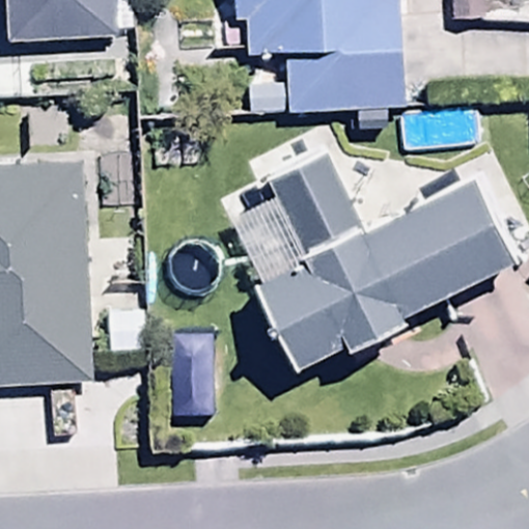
[(4,0),(7,38),(117,33),(115,0),(4,0)]
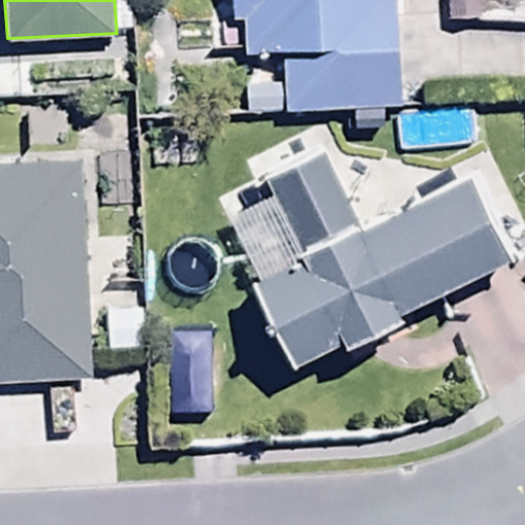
[(229,0),(231,23),(243,22),(245,57),(284,55),(286,111),(400,106),(395,0),(229,0)]
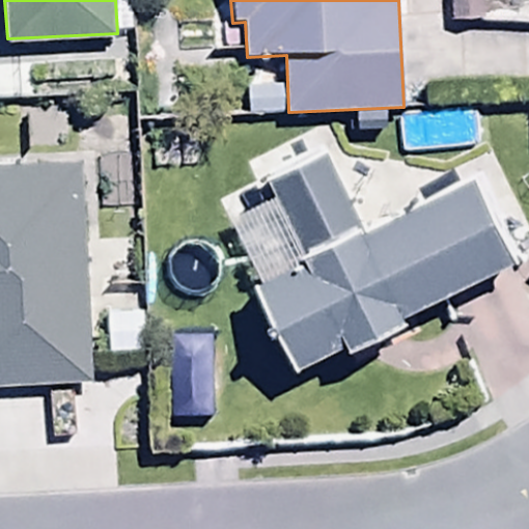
[(82,117),(81,164),(129,164),(130,118),(82,117)]
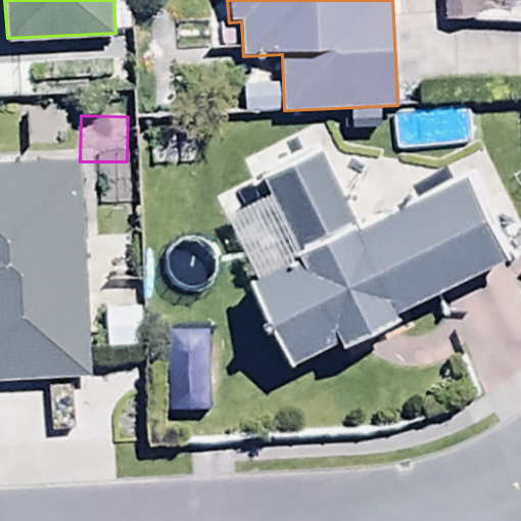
[(251,283),(290,364),(336,340),(341,350),(396,324),(393,317),(505,263),(465,182),(357,235),(318,154),(259,183),(297,261),(251,283)]
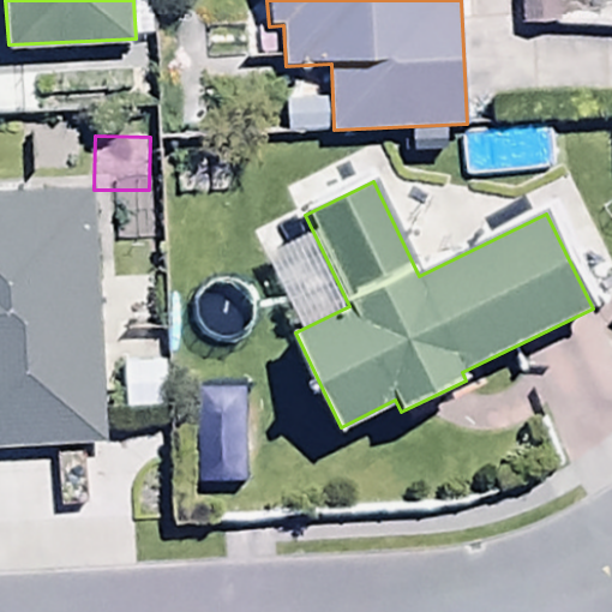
[(0,448),(103,444),(91,196),(0,199),(0,448)]
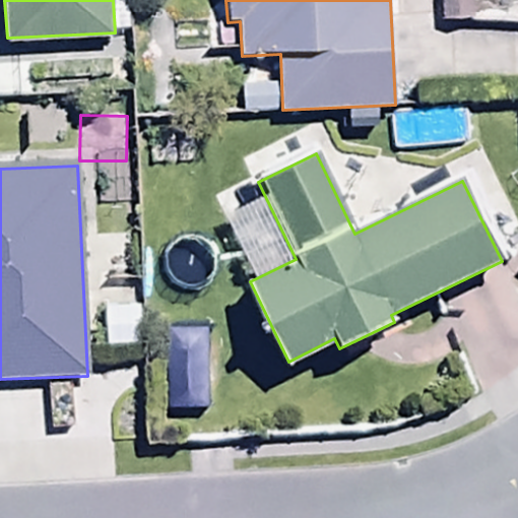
All buildings are outlined.
